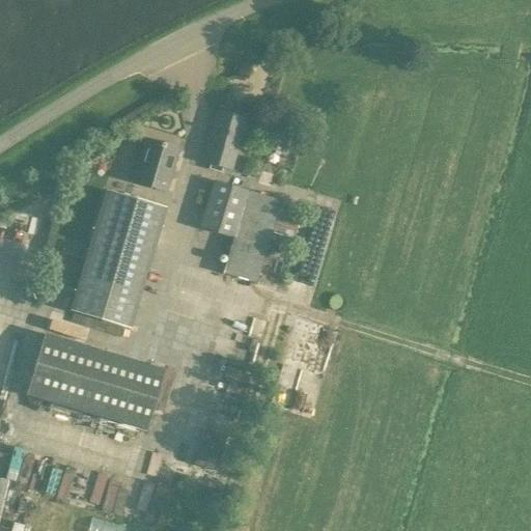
[(217,112),(202,164),(211,166),(210,170),(230,175),(245,119),(217,112)]
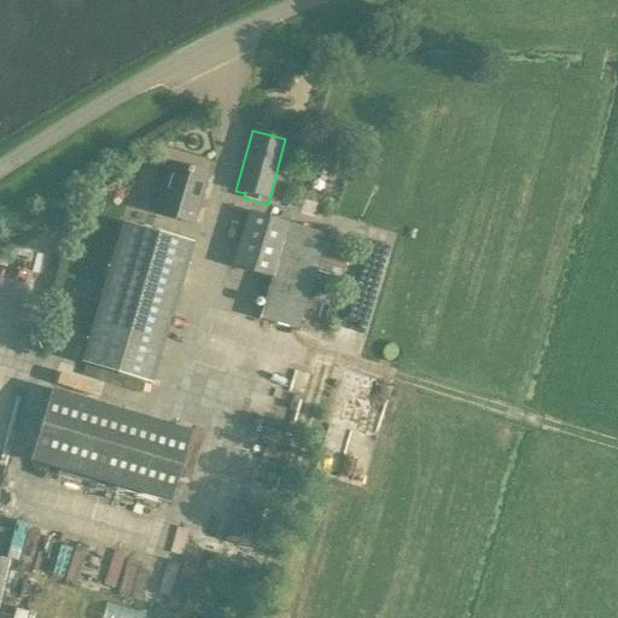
[(192,223),(208,174),(170,163),(156,213),(192,223)]
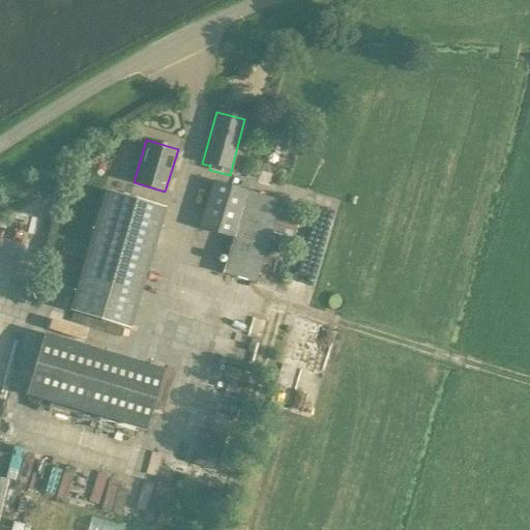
[(213,180),(199,228),(232,238),(222,273),(255,284),(270,232),(276,211),(280,201),(213,180)]
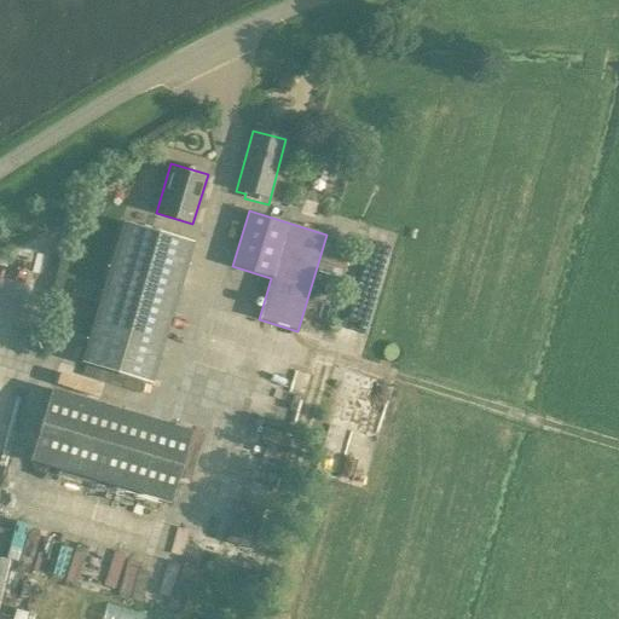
[(150,383),(191,244),(122,224),(81,363),(150,383)]
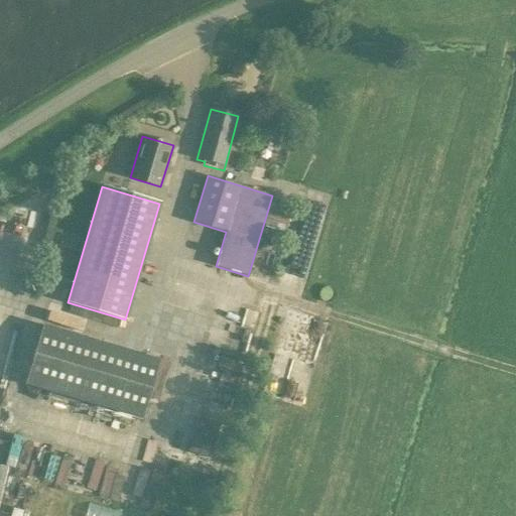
[(269,206),(263,226),(284,233),(290,213),(269,206)]
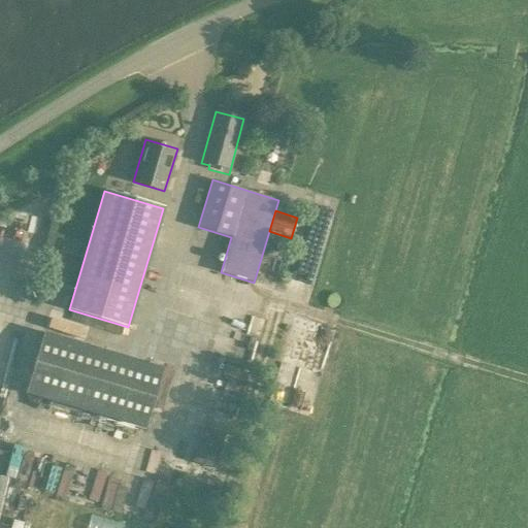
[(144,427),(163,368),(43,332),(25,391),(144,427)]
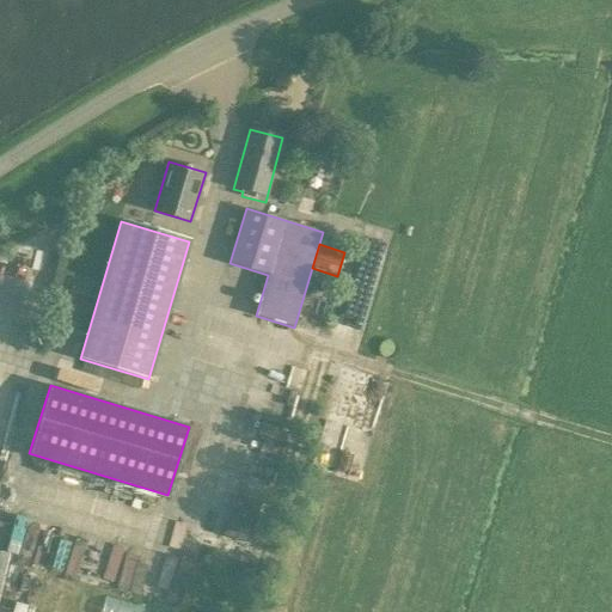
[(314,469),(341,476),(360,399),(334,392),(314,469)]
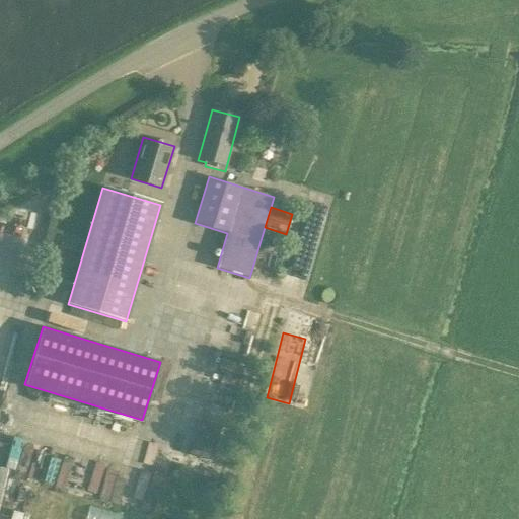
[(84,464),(83,466),(61,458),(54,482),(92,495),(100,469),(84,464)]
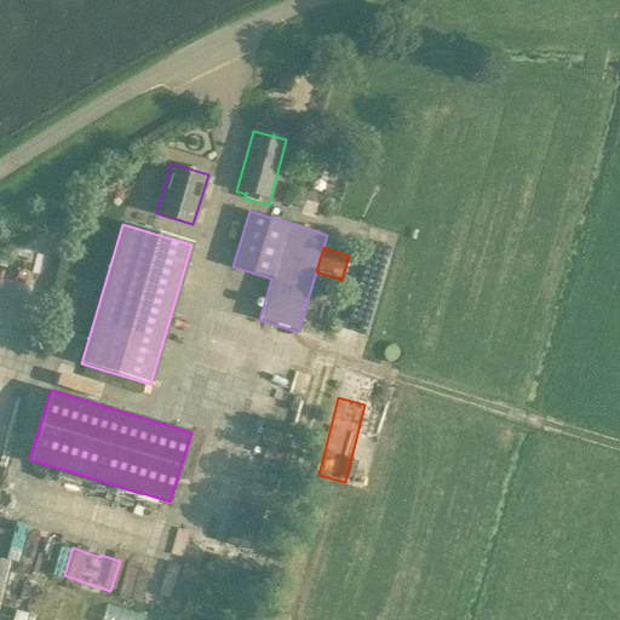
[(145,619),(148,615),(107,603),(101,619),(145,619)]
